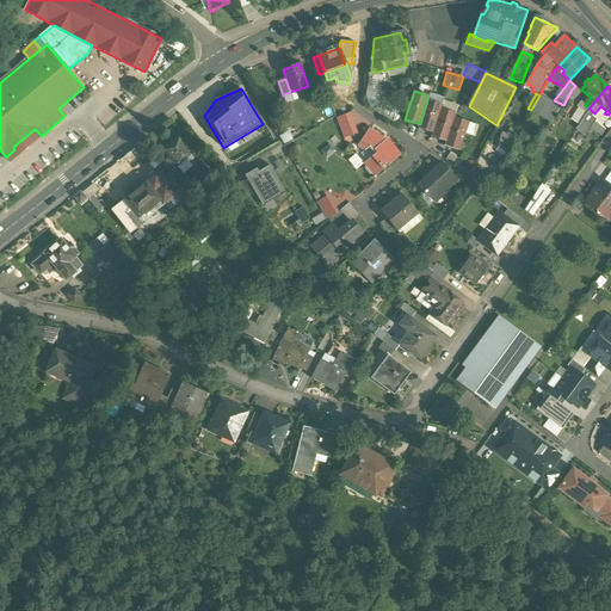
[(554,100),(541,93),(539,96),(531,110),(551,123),(563,105),(554,100)]
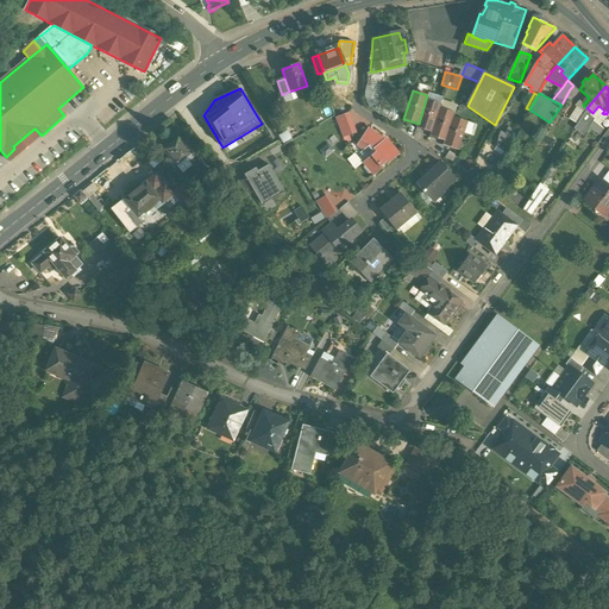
[(384,105),(385,94),(369,94),(369,105),(384,105)]
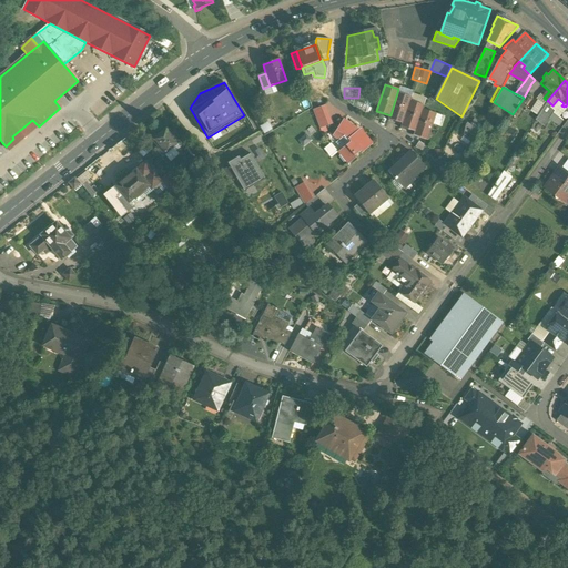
[(411,98),(397,93),(391,115),(388,120),(402,124),(409,101),(411,98)]
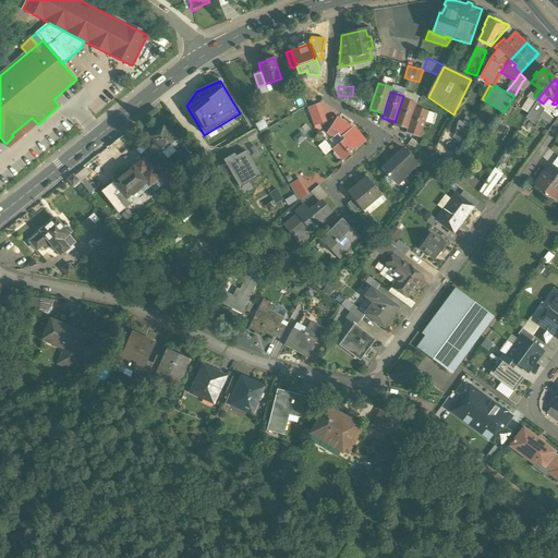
[(548,97),(543,104),(538,99),(528,118),(536,124),(541,117),(549,123),(554,118),(550,116),(556,108),(554,105),(552,104),(554,101),(548,97)]
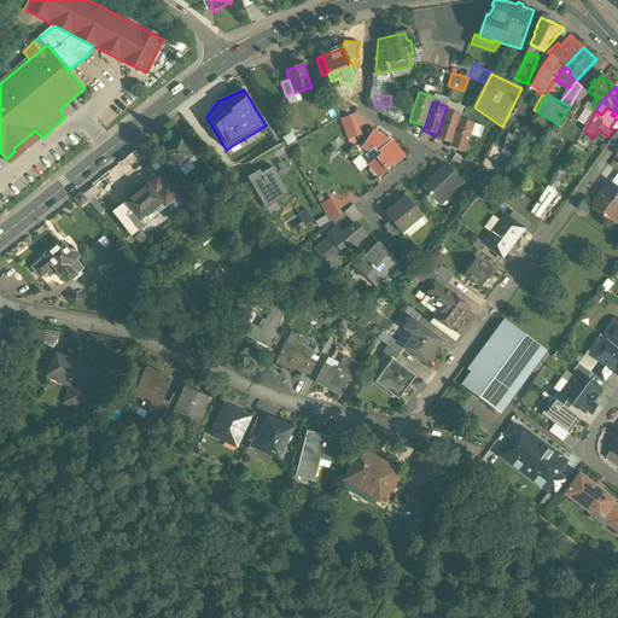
[(461,116),(445,110),(437,135),(436,139),(452,144),(460,120),(461,116)]
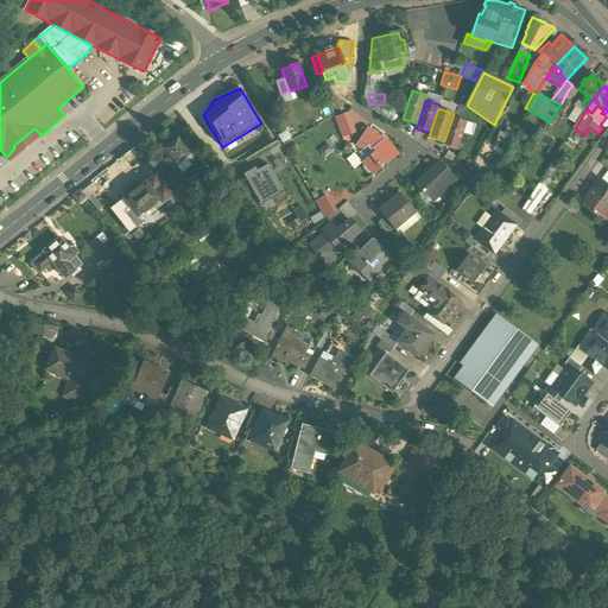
[(348,113),(335,118),(340,131),(354,126),(348,113)]
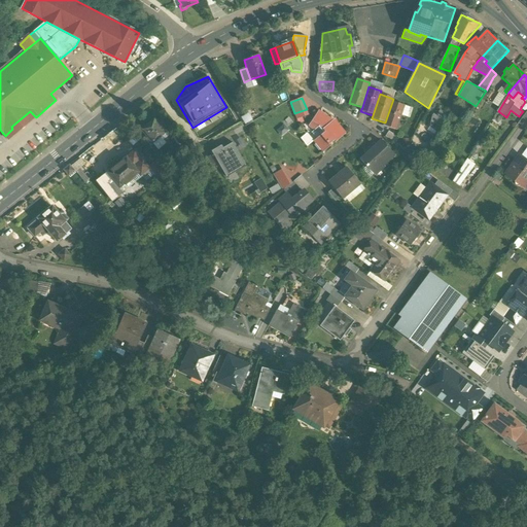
[(406,106),(392,102),(385,123),(384,127),(397,131),(406,106)]
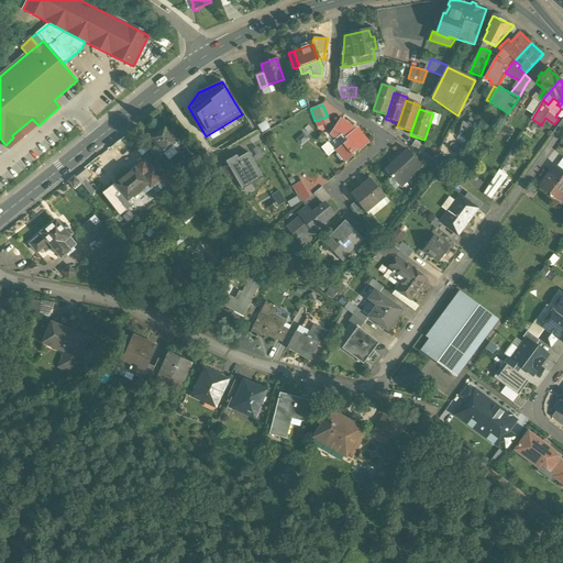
[(328,117),(315,121),(317,128),(330,123),(328,117)]
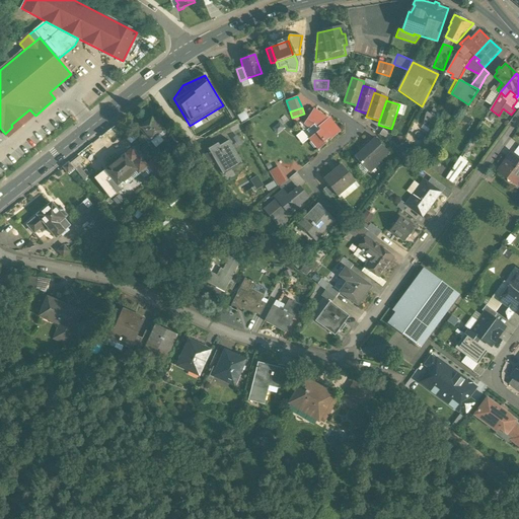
[(428,112),(426,115),(423,114),(420,124),(434,129),(440,110),(434,108),(432,114),(428,112)]
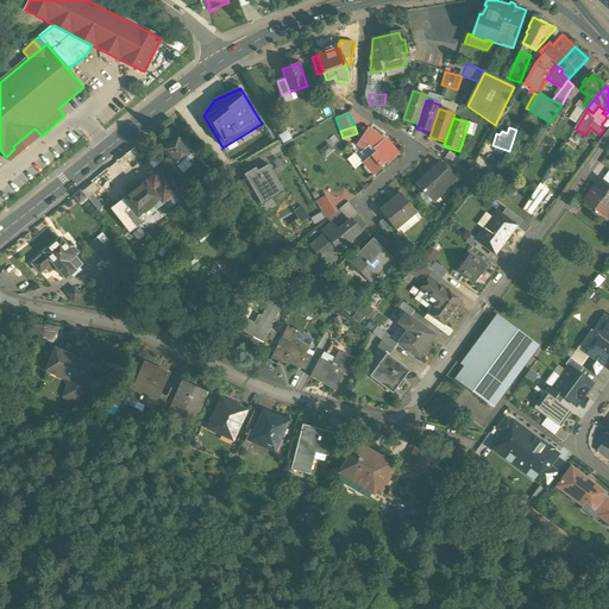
[(11,162),(42,136),(35,129),(13,146),(14,149),(6,157),(11,162)]
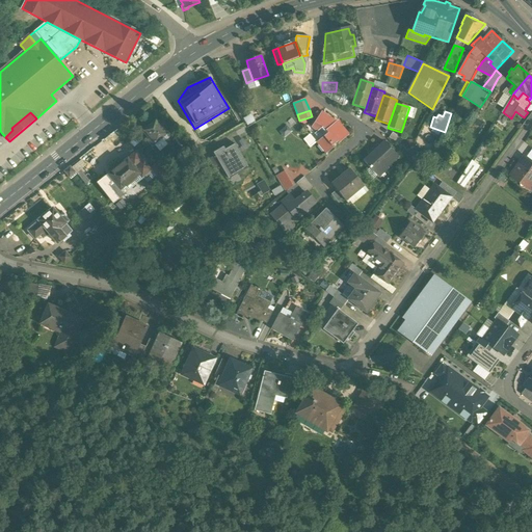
[(338,124),(322,113),(312,128),(318,132),(324,127),(326,128),(329,132),(318,143),(320,145),(318,147),(323,153),(324,151),(326,154),(335,147),(334,145),(339,141),(340,142),(349,134),(342,126),(341,127),(338,124)]
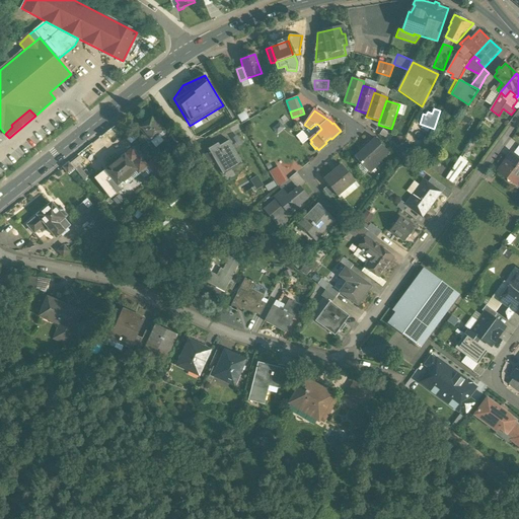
[(163,131),(152,118),(140,128),(146,134),(143,137),(148,144),(163,131)]
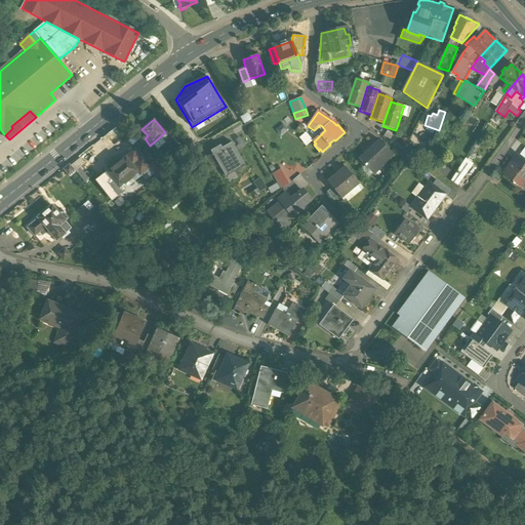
[(398,138),(388,131),(385,136),(395,143),(398,138)]
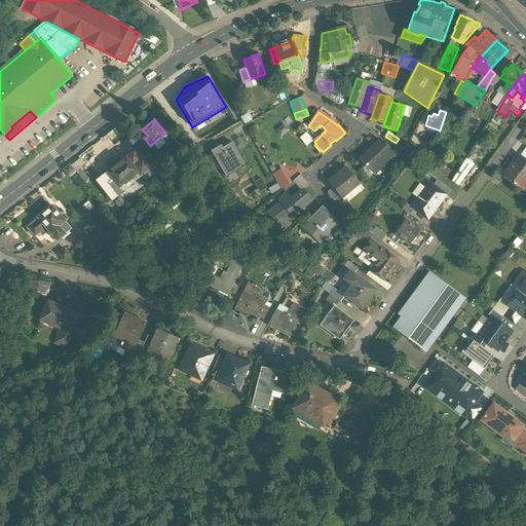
[(187,147),(179,136),(173,140),(181,151),(187,147)]
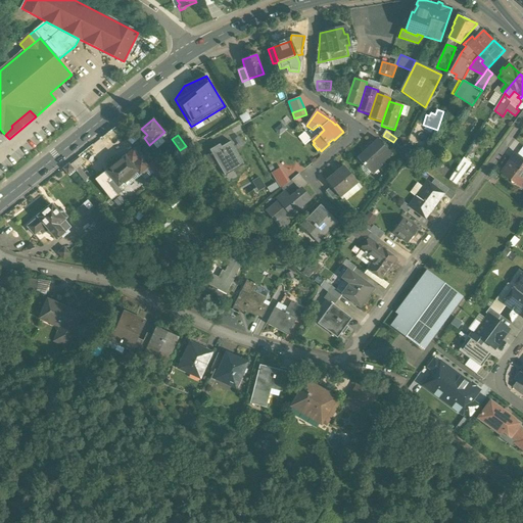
[(239,138),(233,141),(238,150),(244,147),(239,138)]
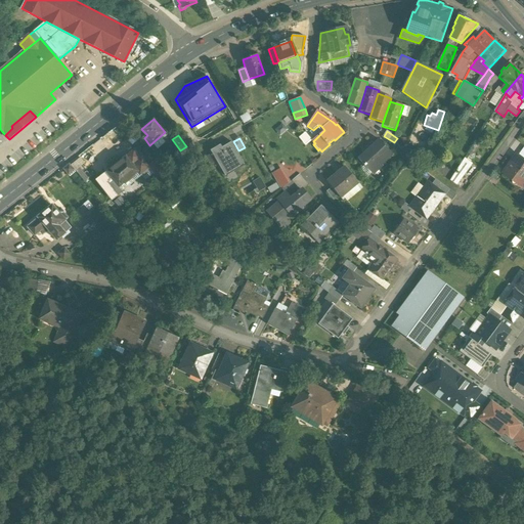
[(380,140),(359,160),(365,166),(372,173),(372,174),(393,154),(380,140)]
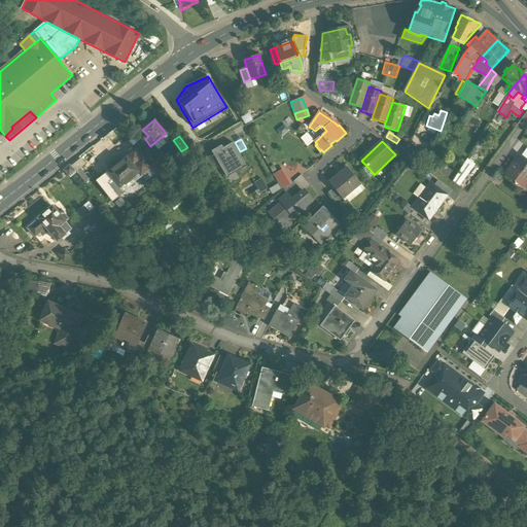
[(221,146),(211,151),(225,177),(245,166),(233,143),(223,149),(221,146)]
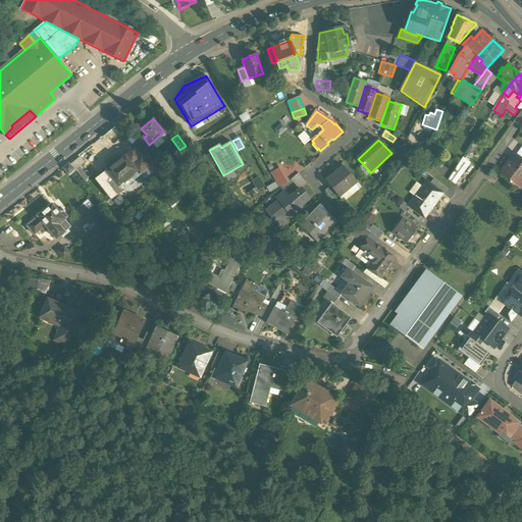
[(140,159),(133,151),(125,156),(137,170),(140,173),(148,167),(141,159),(140,159)]
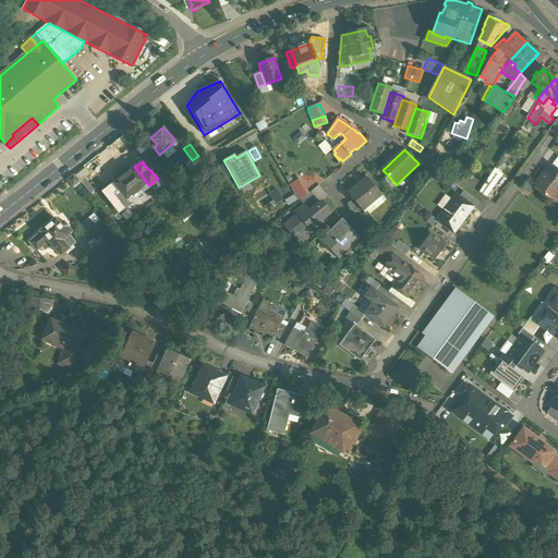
[(557,169),(552,166),(537,184),(546,192),(545,193),(546,196),(548,198),(552,197),(553,196),(557,199),(557,197),(557,169)]
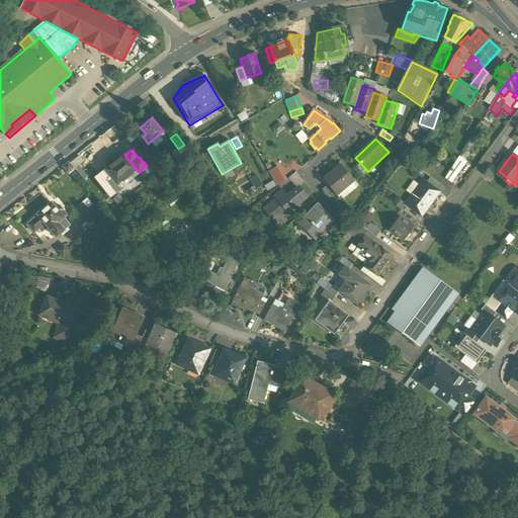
[(124,155),(104,171),(116,185),(136,169),(124,155)]
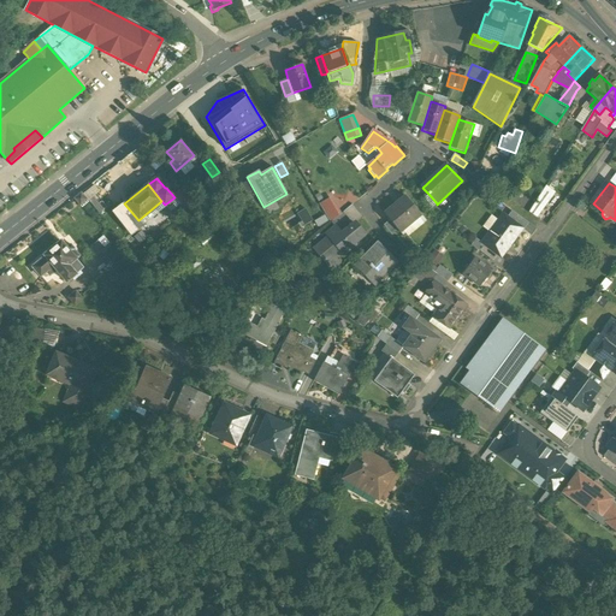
[(420,213),(406,195),(384,212),(389,218),(398,230),(420,213)]
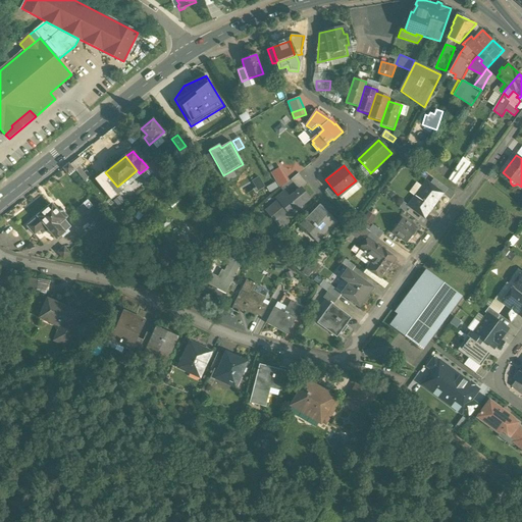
[(364,165),(360,168),(367,176),(370,172),(364,165)]
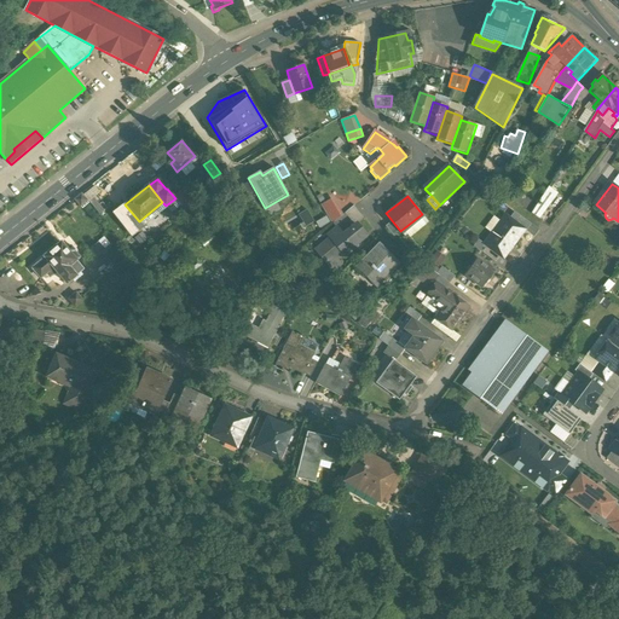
[(113,214),(132,237),(144,227),(139,221),(125,204),(113,214)]
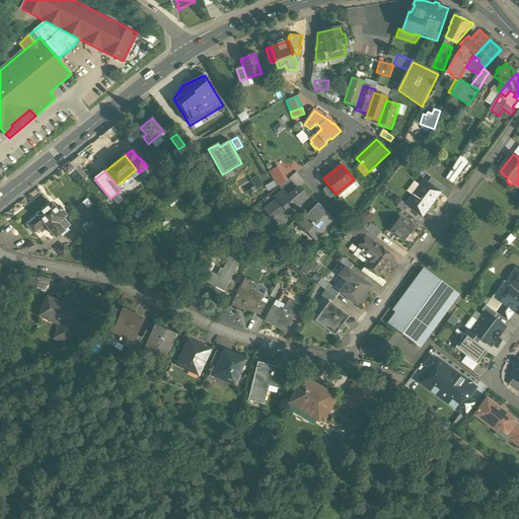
[(258,176),(251,180),(257,190),(264,186),(258,176)]
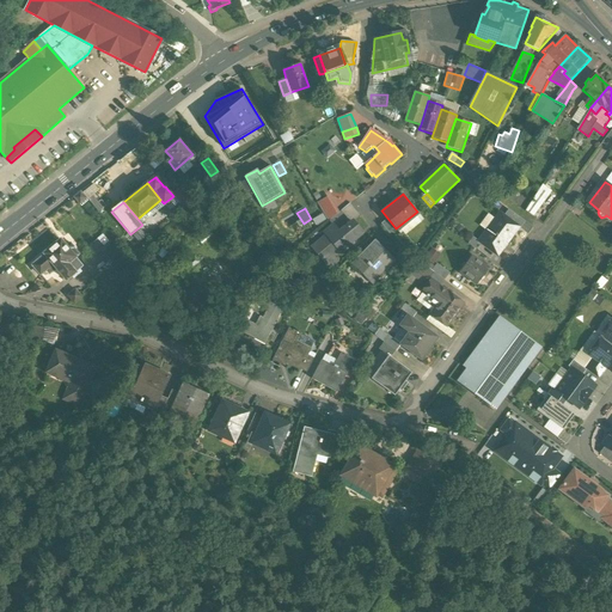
[(352,224),(341,212),(329,221),(336,225),(341,231),(352,224)]
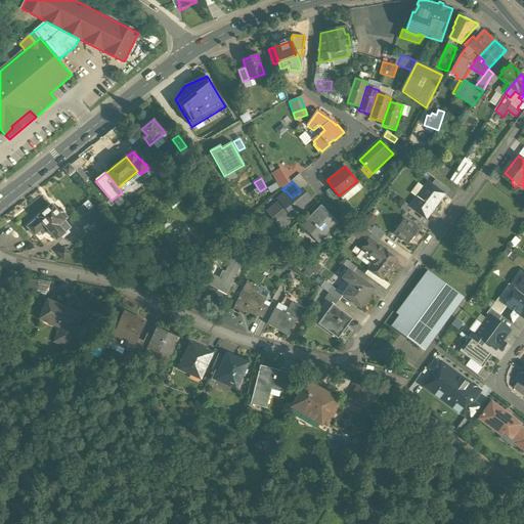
[(429,182),(409,207),(412,208),(424,217),(427,219),(445,194),(429,182)]
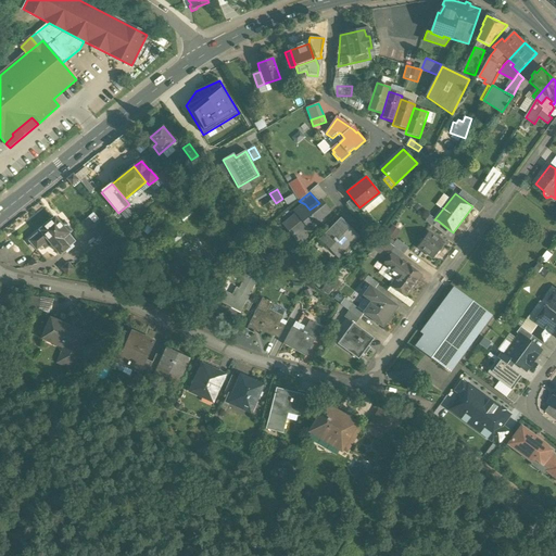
[(359,207),(351,197),(345,201),(354,213),(359,207)]
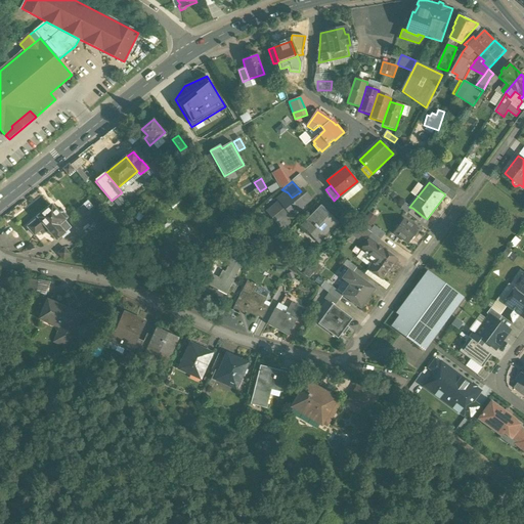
[(292,198),(288,192),(279,199),(282,202),(291,212),(290,213),(292,214),(301,207),(300,206),(310,200),(302,190),(301,191),(292,198)]
